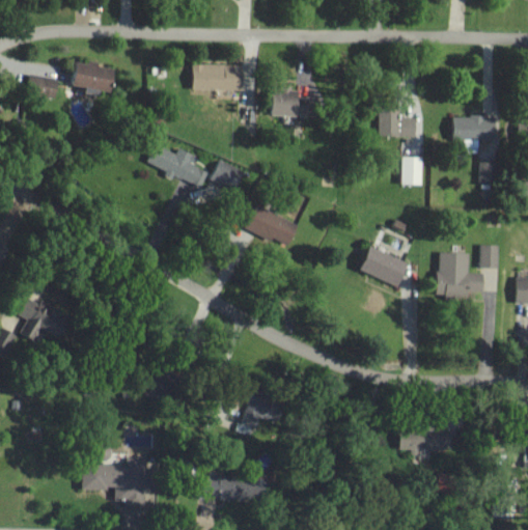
[(73,86),(111,93),(115,68),(98,66),(98,61),(88,60),(88,63),(77,61),(73,86)]
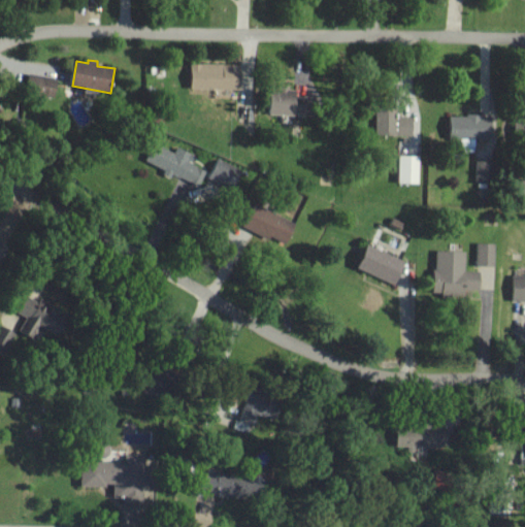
[(241,65),(191,63),(191,89),(240,90),(241,65)]
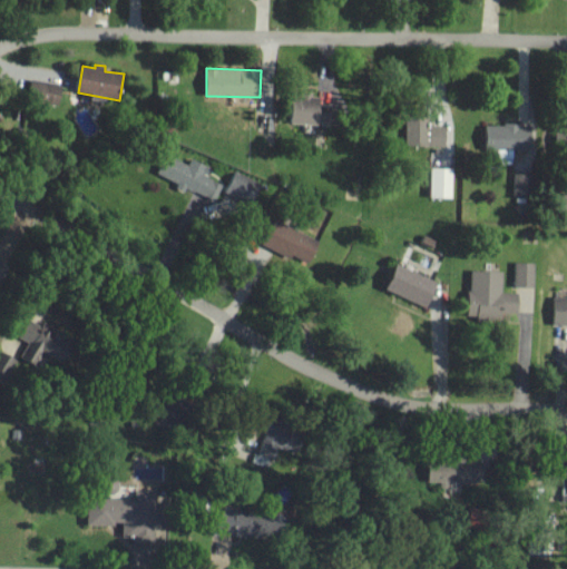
[(59,106),(62,86),(31,80),(28,100),(59,106)]
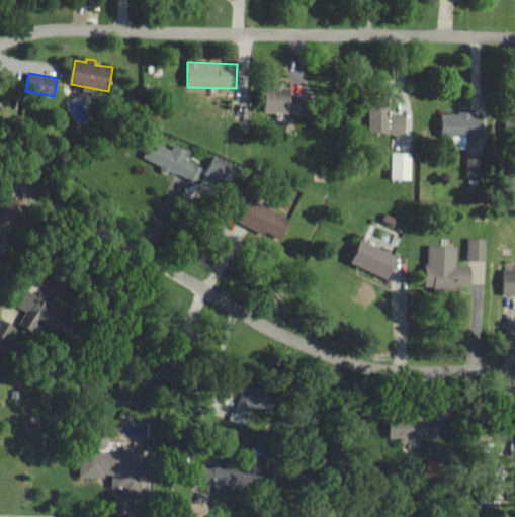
[(290,95),(291,86),(266,85),(265,112),(302,113),(303,96),(290,95)]
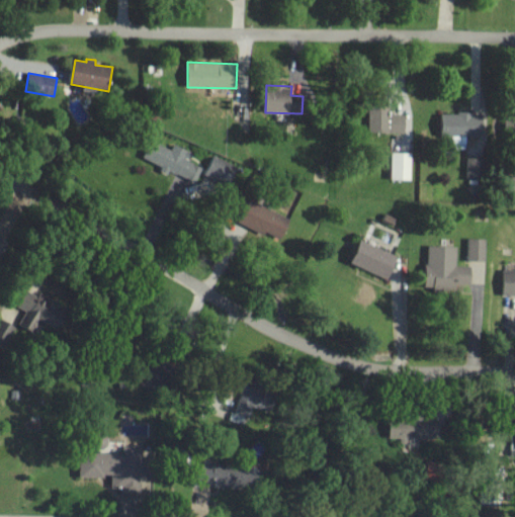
[(390,107),(369,107),(368,133),(405,134),(405,115),(390,115),(390,107)]
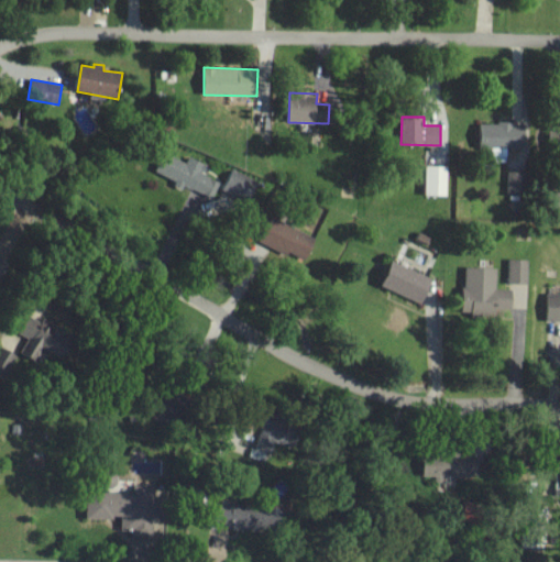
[(480,123),(480,147),(525,149),(525,123),(480,123)]
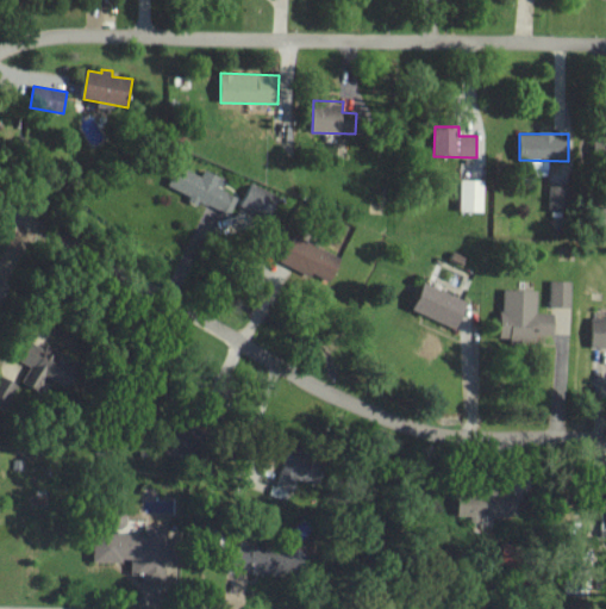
[(167,186),(189,197),(188,200),(226,218),(236,198),(219,190),(224,180),(204,171),(200,178),(176,166),(167,186)]
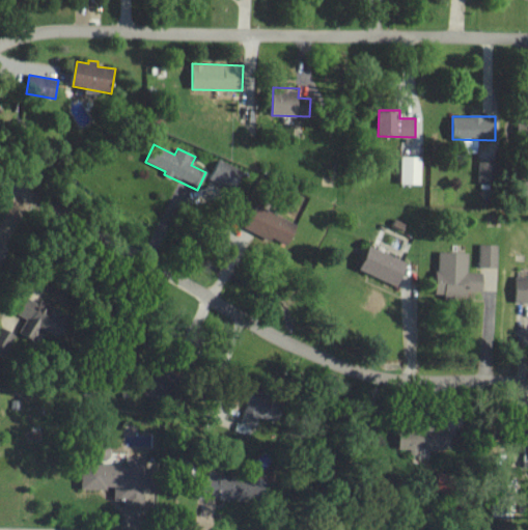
[(400,185),(421,185),(422,157),(401,157),(400,185)]
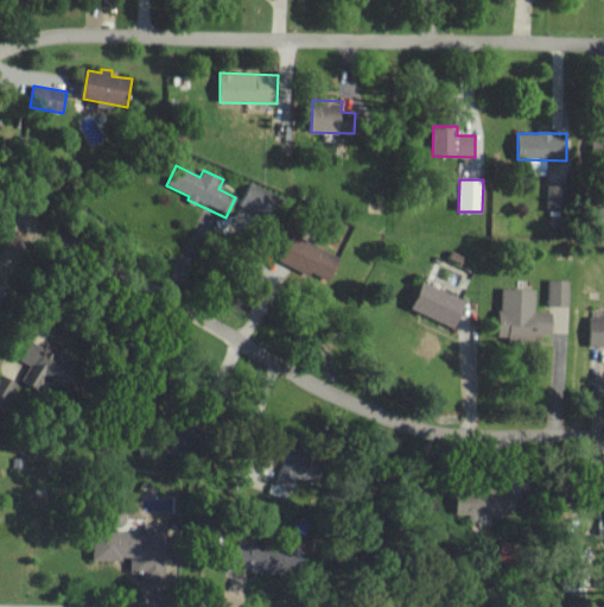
[(278,195),(247,184),(240,207),(271,217),(278,195)]
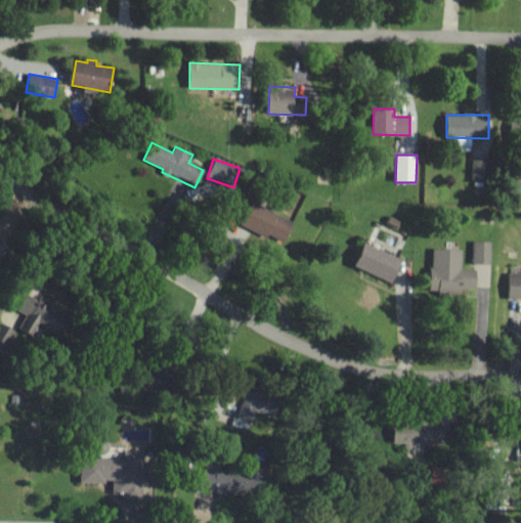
[(471,181),(489,181),(489,160),(472,160),(471,181)]
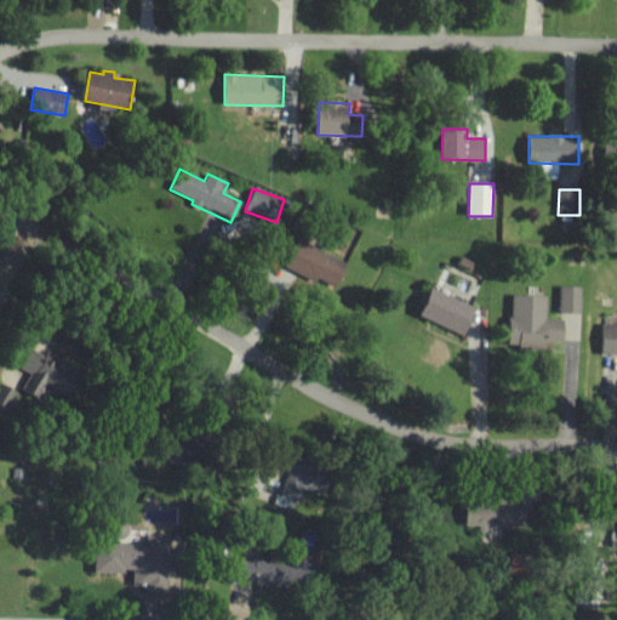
[(348,263),(301,242),(289,267),(336,290),(348,263)]
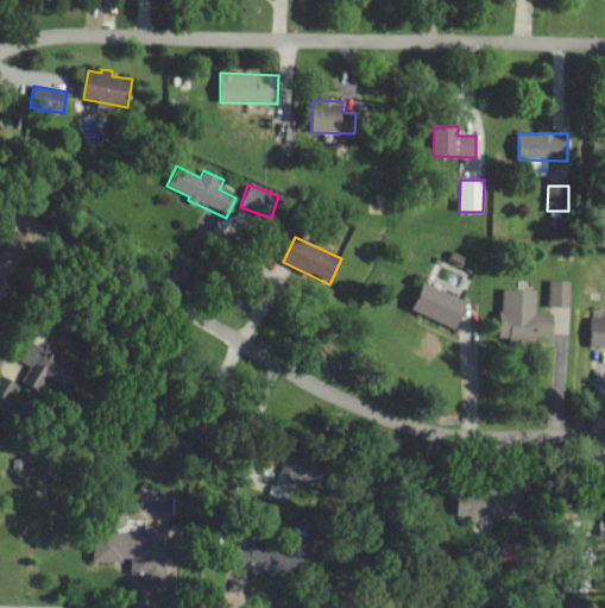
[(571,307),(571,281),(550,281),(549,306),(571,307)]
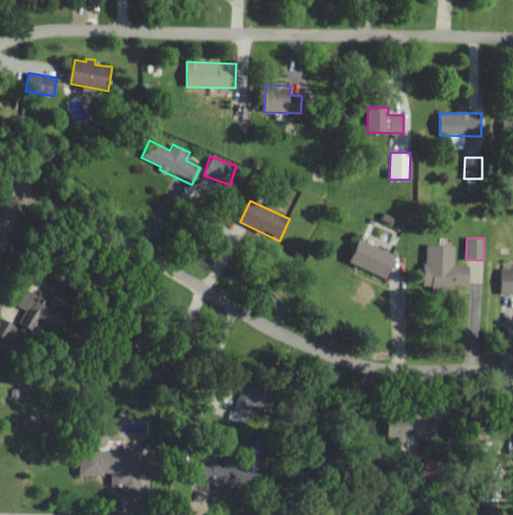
[(388,277),(396,254),(359,240),(350,263),(388,277)]
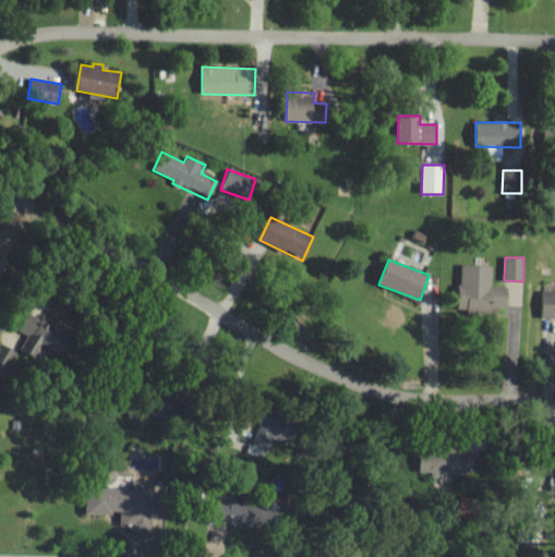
[(508,307),(508,288),(492,287),(493,266),(461,265),(460,298),(470,298),(469,312),(492,312),(492,306),(508,307)]
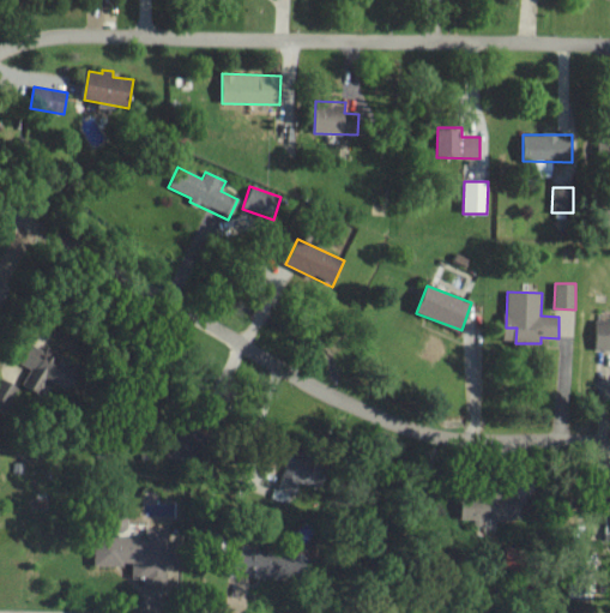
[(609,320),(596,320),(596,352),(609,350),(609,320)]
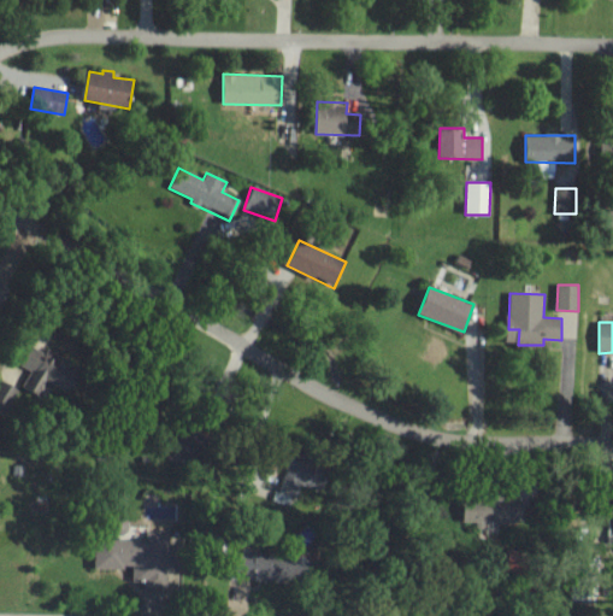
[(23,385),(45,398),(53,385),(65,393),(80,371),(47,351),(41,361),(28,352),(19,365),(31,373),(23,385)]
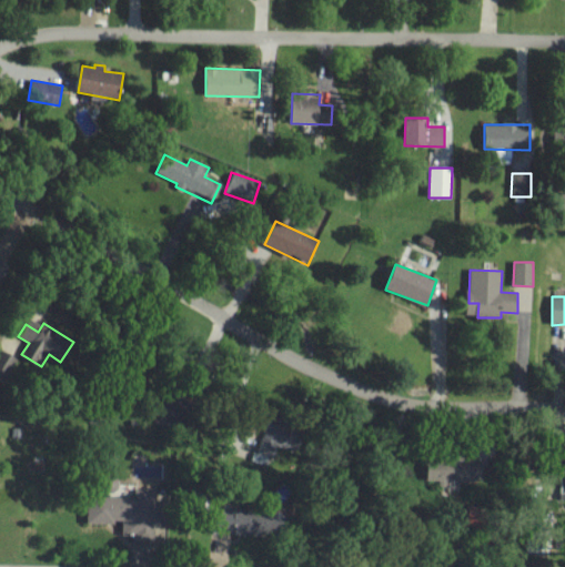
[(426,482),(483,482),(483,457),(426,458),(426,482)]
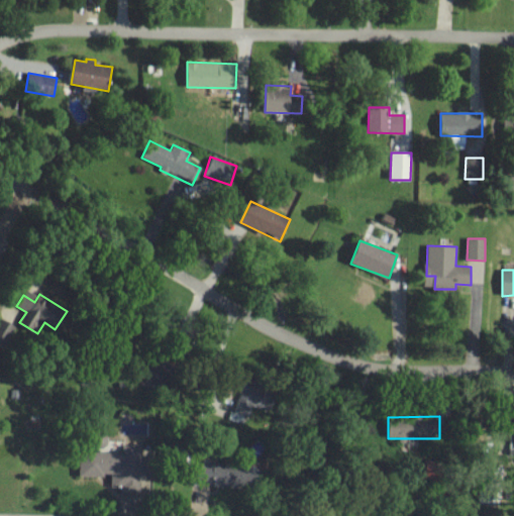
[(80,477),(112,477),(112,490),(148,490),(147,447),(122,447),(122,452),(80,453),(80,477)]
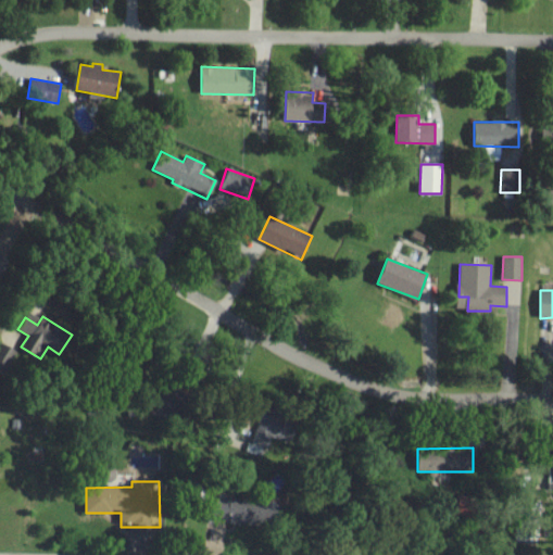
[(210,502),(209,522),(258,524),(259,500),(229,499),(229,503),(210,502)]
